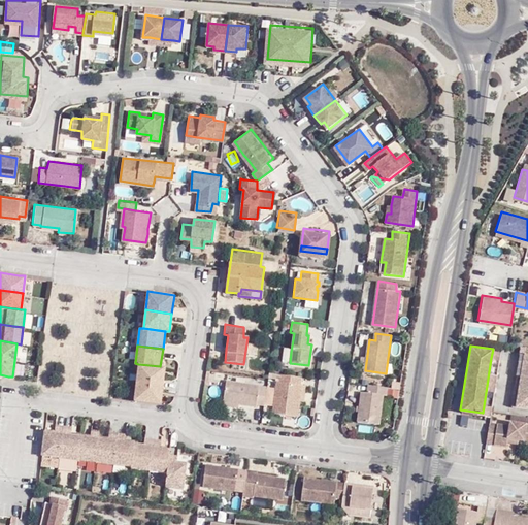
[(527,346),(522,346),(513,404),(527,406),(527,346)]
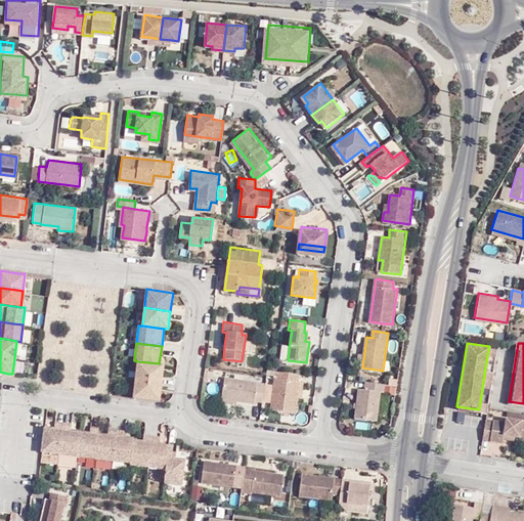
[(160,382),(163,364),(159,363),(137,361),(134,379),(160,382)]
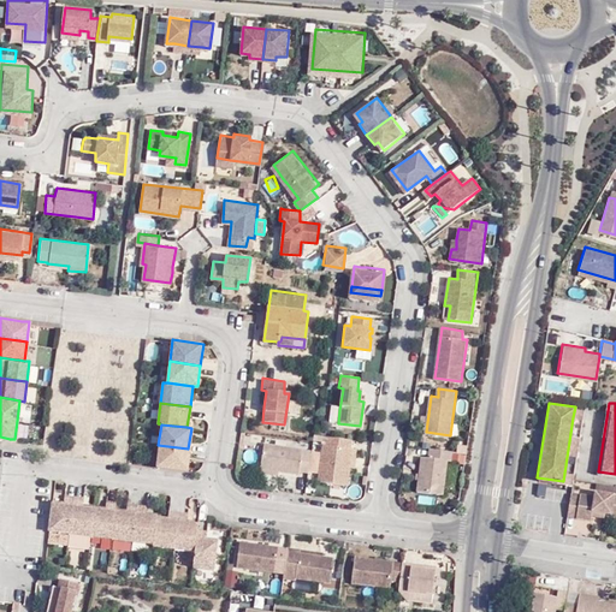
[(351,449),(349,449),(350,440),(326,437),(326,445),(323,445),(323,452),(320,474),(319,480),(347,485),(349,467),(351,449)]
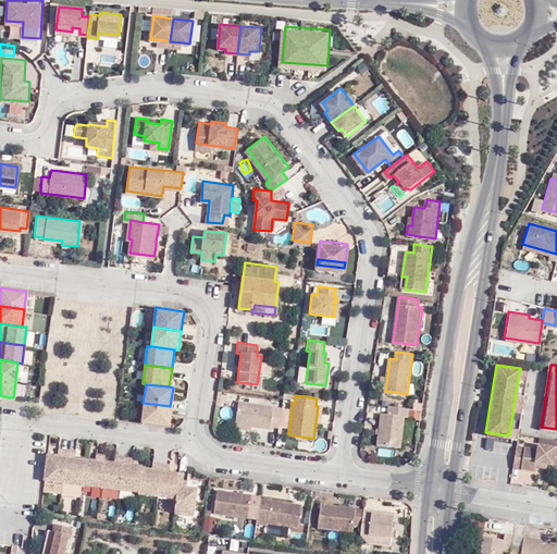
[(170,406),(143,403),(140,422),(166,426),(170,406)]
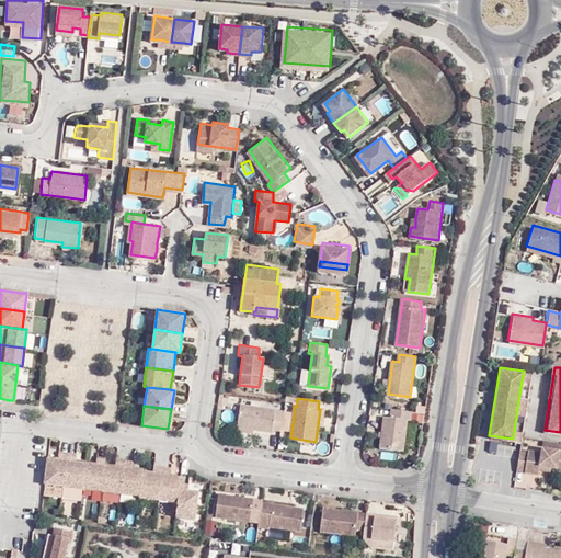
[(272,432),(273,430),(281,431),(281,430),(284,411),(240,406),(237,428),(253,430),(272,432)]
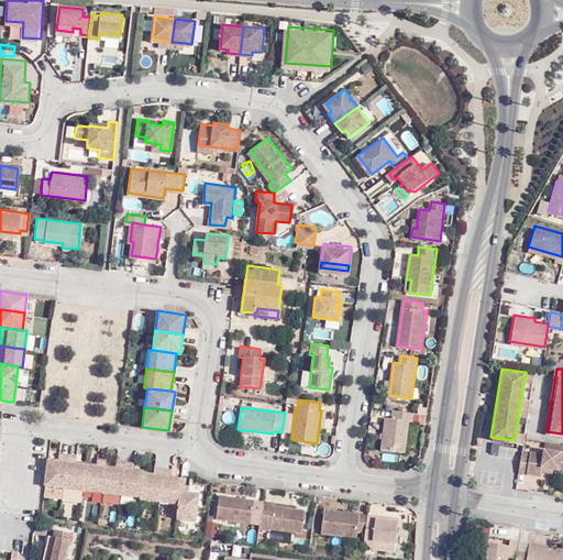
[(407,423),(410,423),(411,414),(393,412),(392,419),(384,418),(379,449),(404,452),(407,423)]
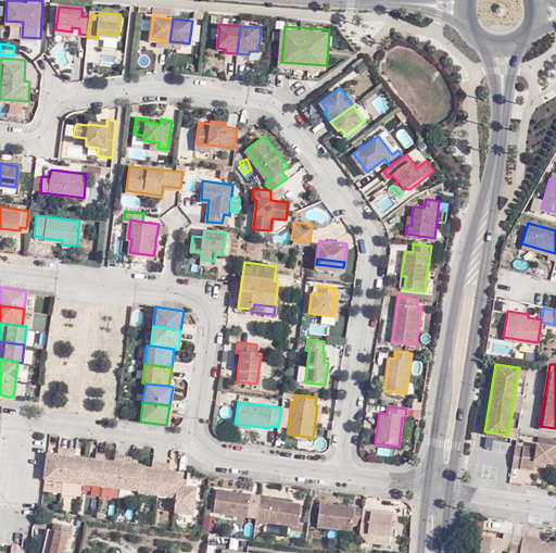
[(289,428),(291,409),(281,407),(278,426),(289,428)]
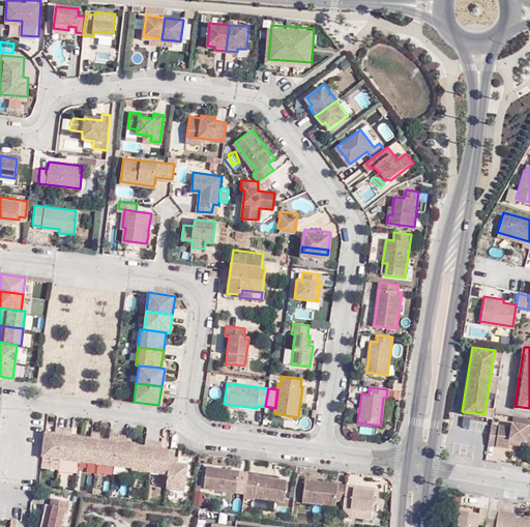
[(529,408),(514,406),(512,416),(529,419),(529,408)]
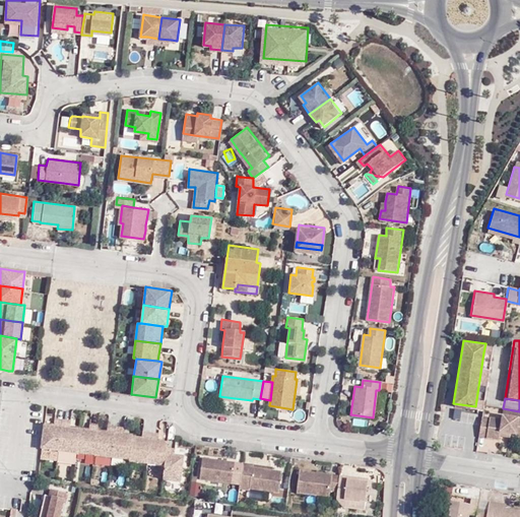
[(490,419),(481,418),(478,437),(500,440),(500,437),(501,433),(510,434),(519,435),(519,419),(503,417),(503,421),(490,418),(490,419)]
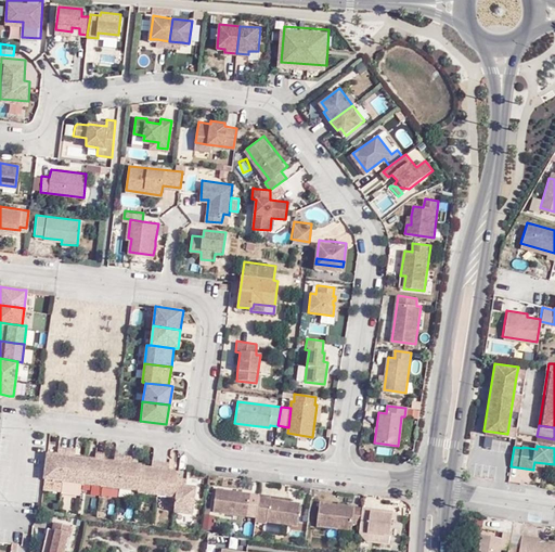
[(56,452),(46,451),(42,478),(52,480),(62,482),(66,448),(57,447),(56,452)]
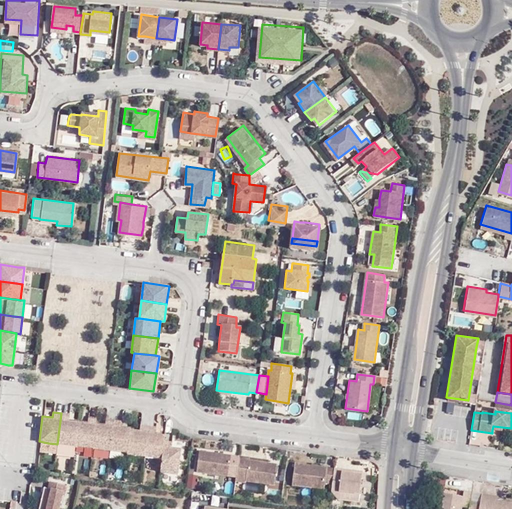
[(69,414),(61,413),(57,444),(65,445),(74,446),(77,421),(69,419),(69,414)]
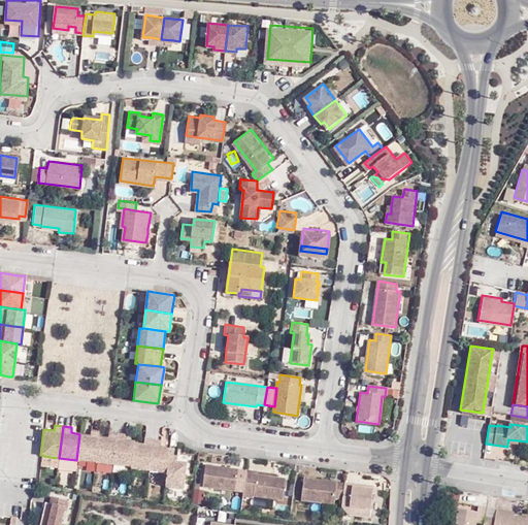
[(92,430),(91,435),(79,434),(76,460),(86,461),(95,462),(98,436),(99,431),(92,430)]
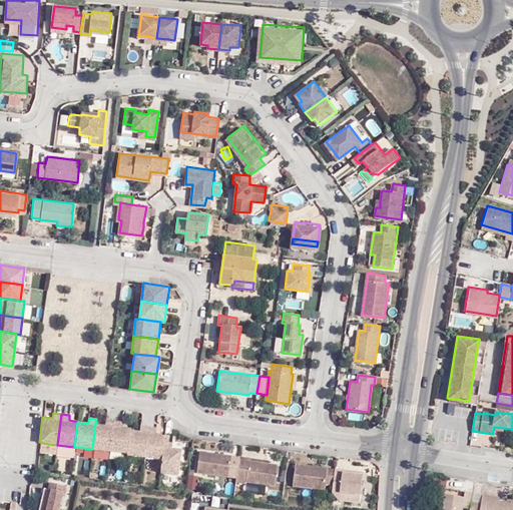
[(105,425),(95,424),(92,449),(109,451),(113,421),(106,420),(105,425)]
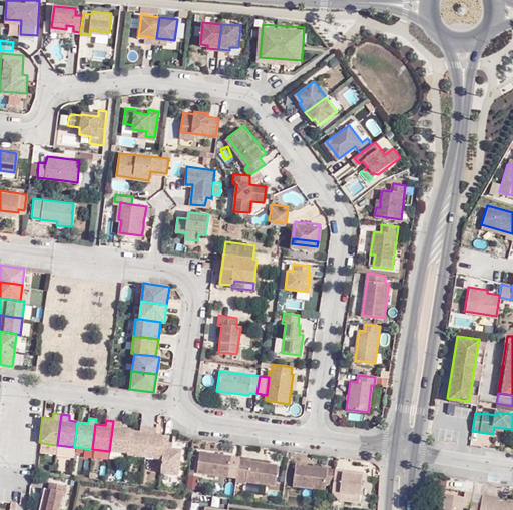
[(121,428),(121,422),(113,421),(109,451),(127,453),(129,430),(130,429),(121,428)]
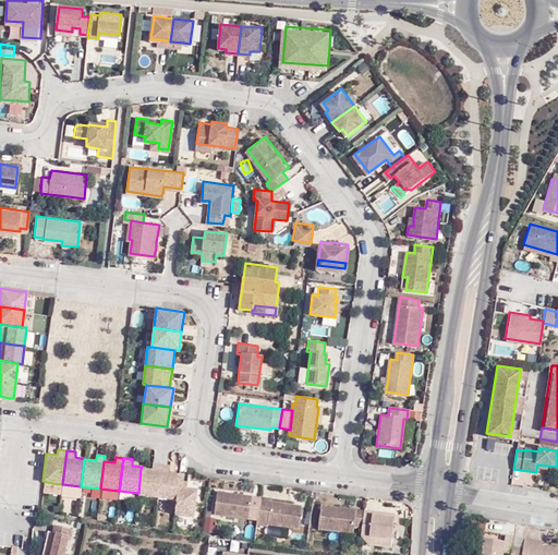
[(146,496),(157,497),(161,465),(153,465),(152,470),(141,468),(138,493),(138,495),(146,496)]
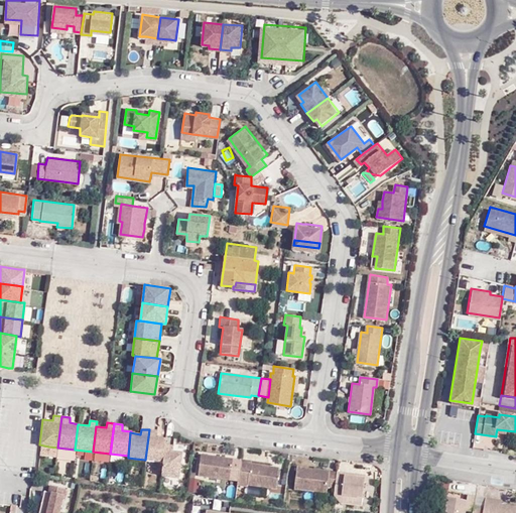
[(156,436),(156,430),(149,429),(145,460),(162,462),(164,444),(164,439),(160,439),(160,436),(156,436)]
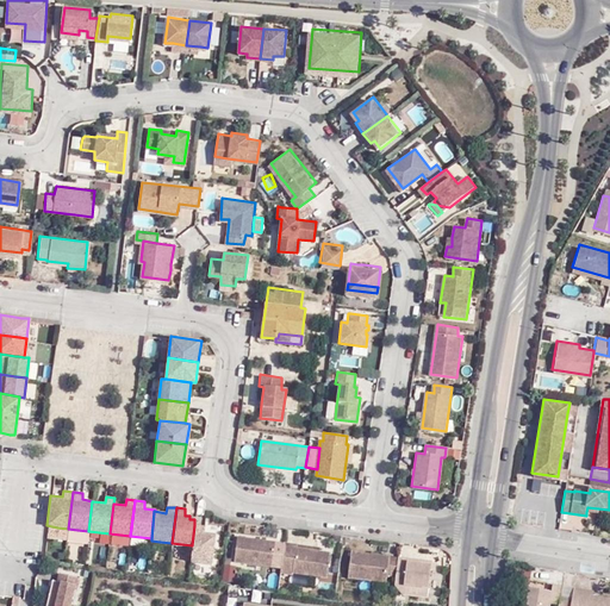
[(203,532),(203,526),(194,525),(192,545),(192,553),(191,561),(210,563),(215,533),(203,532)]
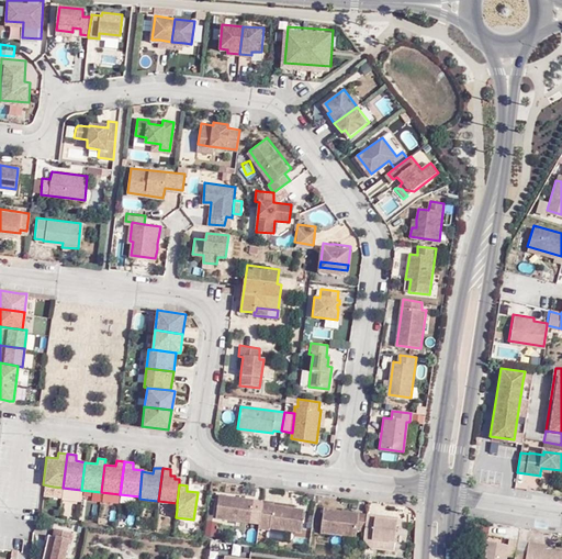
[(81,495),(81,490),(71,489),(63,488),(62,498),(80,501),(81,495)]
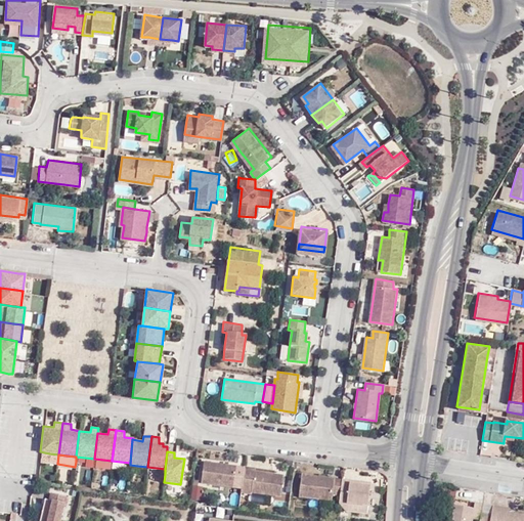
[(233,482),(242,483),(244,467),(204,463),(201,483),(233,488),(233,482)]
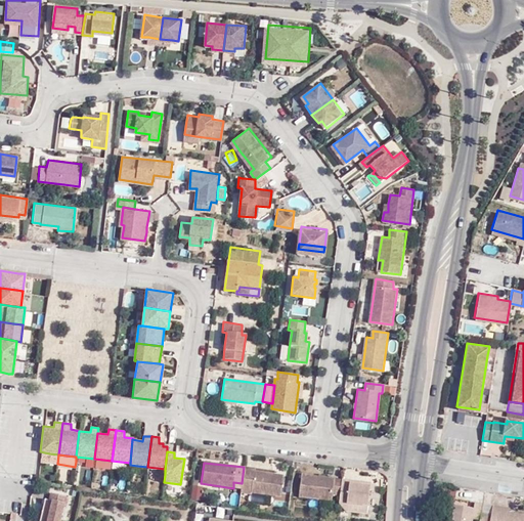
[(275,474),(275,471),(244,467),(242,483),(241,491),(253,493),(254,492),(280,496),(284,475),(275,474)]
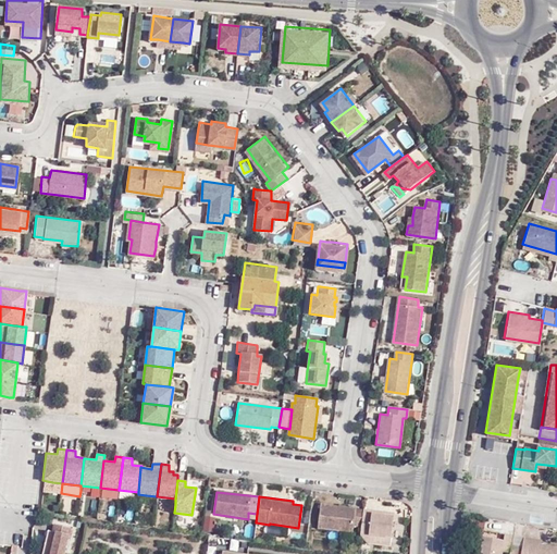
[(355,526),(361,526),(363,509),(321,505),(318,527),(353,532),(355,526)]
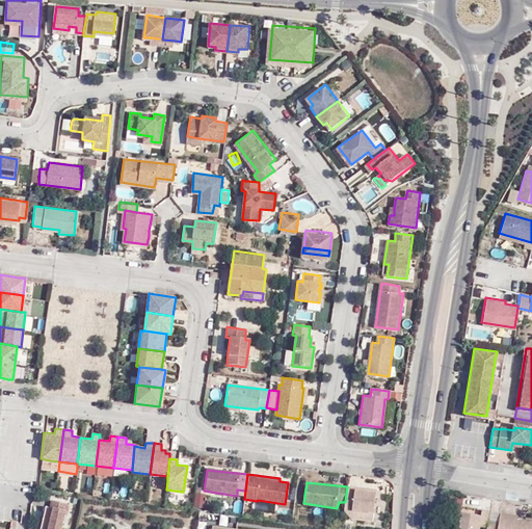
[(373,513),(376,491),(347,486),(345,502),(345,509),(351,509),(373,513)]
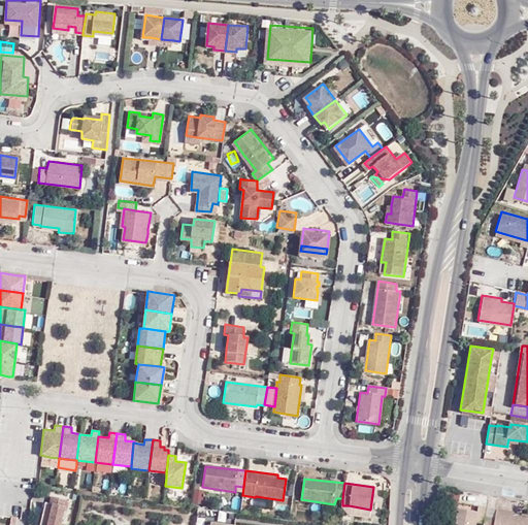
[(195,485),(192,499),(201,501),(204,487),(195,485)]
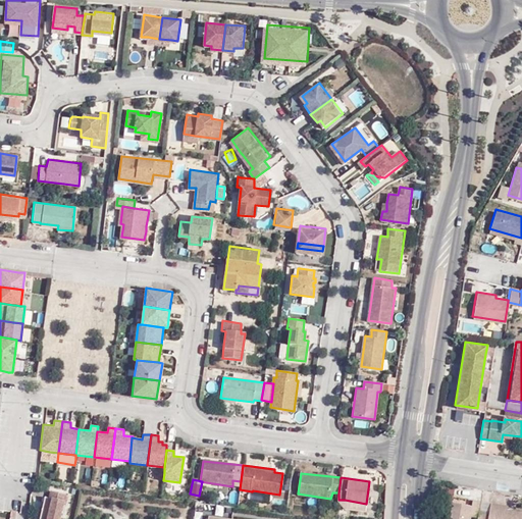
[(51,488),(49,497),(46,496),(40,518),(59,518),(66,492),(51,488)]
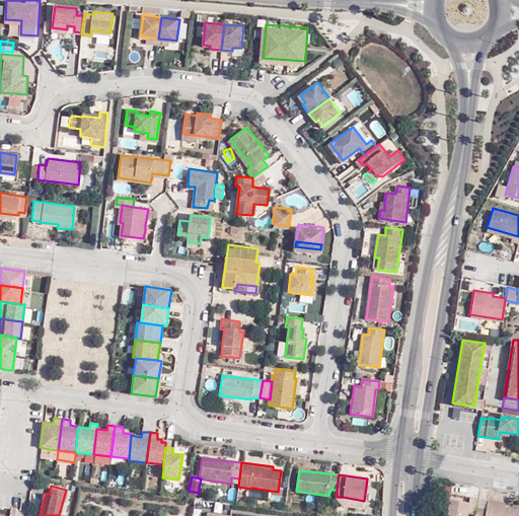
[(462,499),(448,496),(447,502),(461,504),(462,499)]
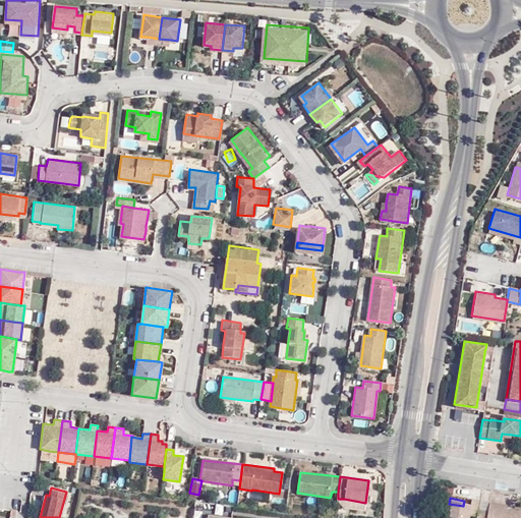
[(344,505),(365,508),(365,503),(344,499),(344,505)]
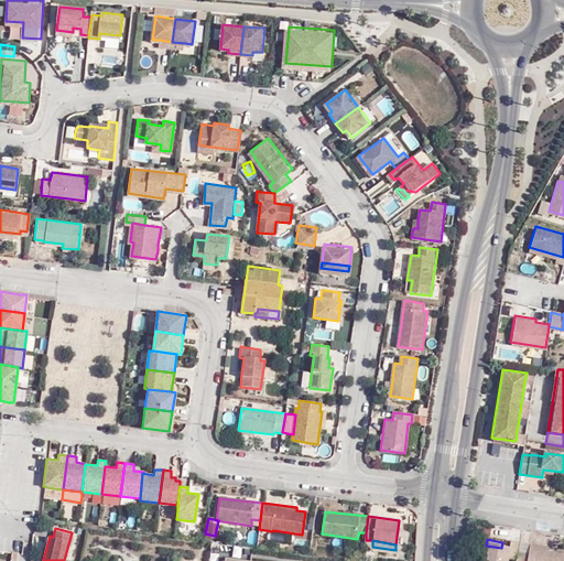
[(507,560),(508,560),(510,560),(516,560),(517,556),(519,545),(510,543),(508,549),(501,548),(486,546),(483,545),(479,560),(507,560)]
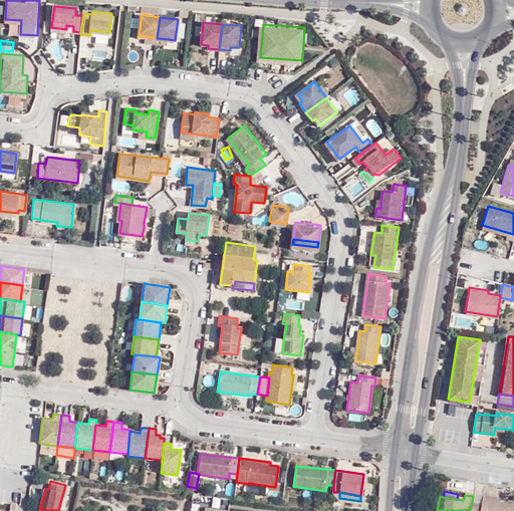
[(484,497),(482,507),(471,506),(470,510),(513,510),(513,506),(499,503),(499,500),(484,497)]
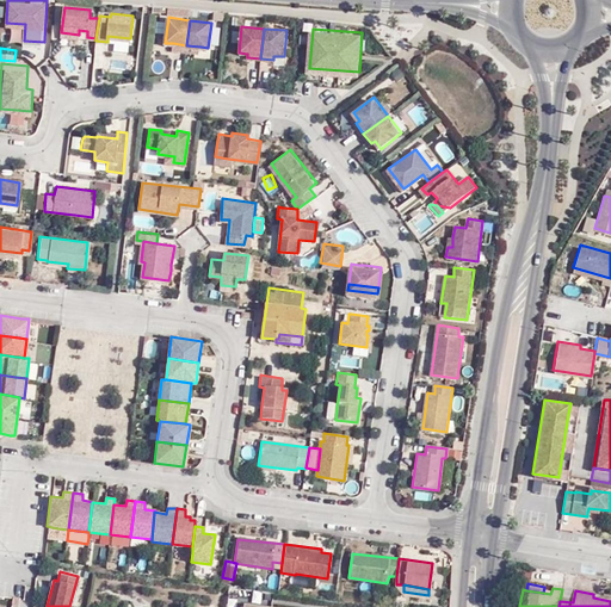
All buildings are outlined.
